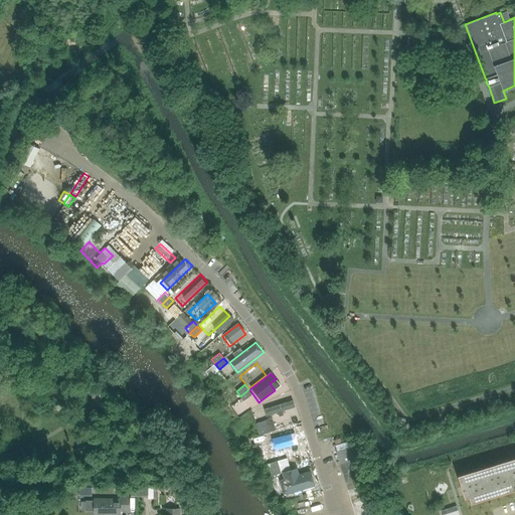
[(248,389),(240,396),(243,401),(251,394),(248,389)]
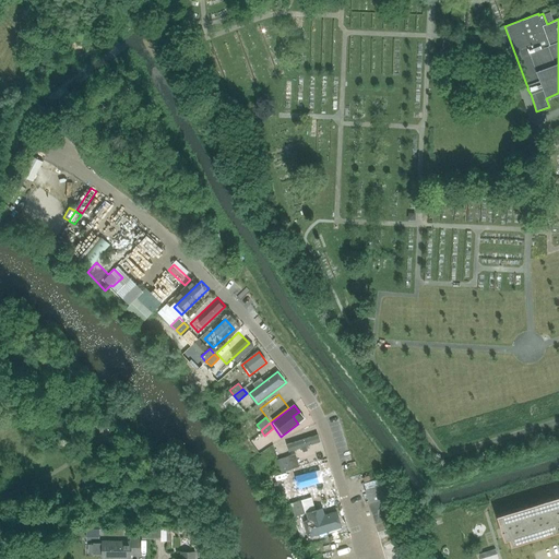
[(284,442),(289,454),(320,441),(314,429),(284,442)]
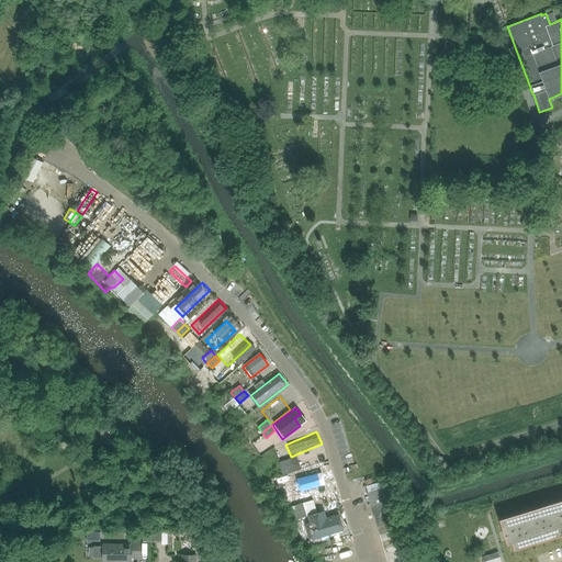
[(290,459),(279,462),(281,469),(291,465),(290,459)]
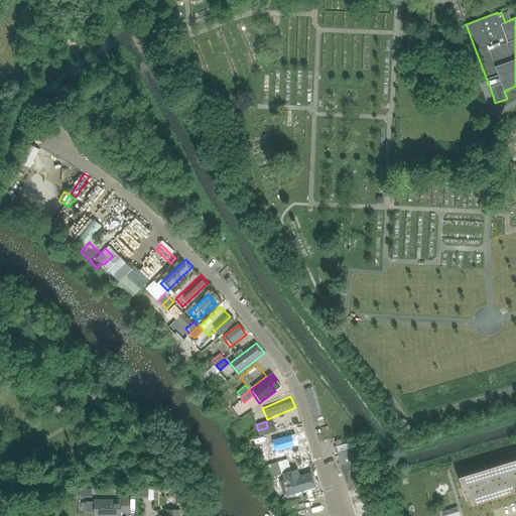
[(269,427),(271,433),(283,429),(281,423),(269,427)]
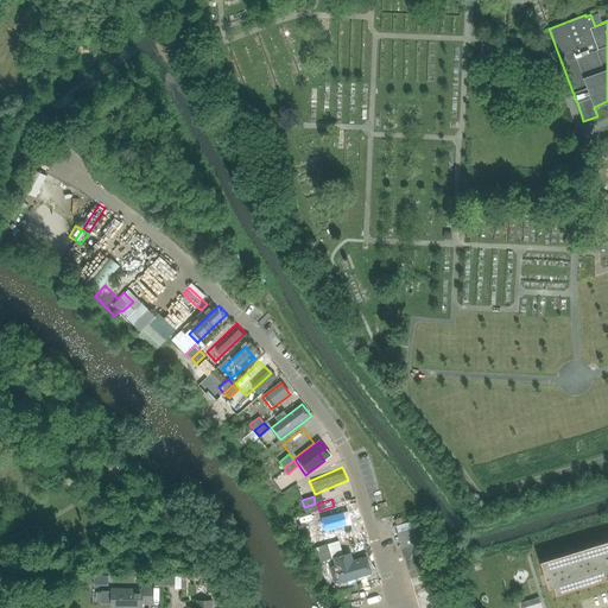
[(315,504),(304,507),(306,514),(317,511),(315,504)]
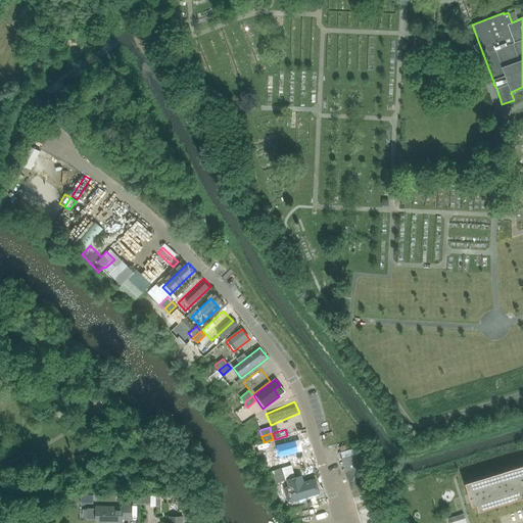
[(302,452),(280,458),(283,467),(304,460),(302,452)]
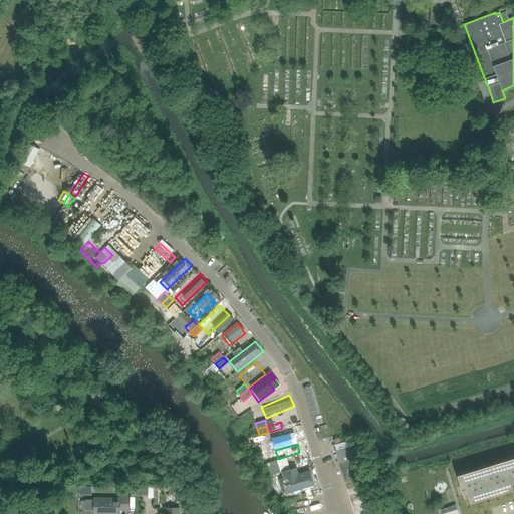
[(352,452),(350,447),(350,446),(335,451),(337,457),(352,452)]
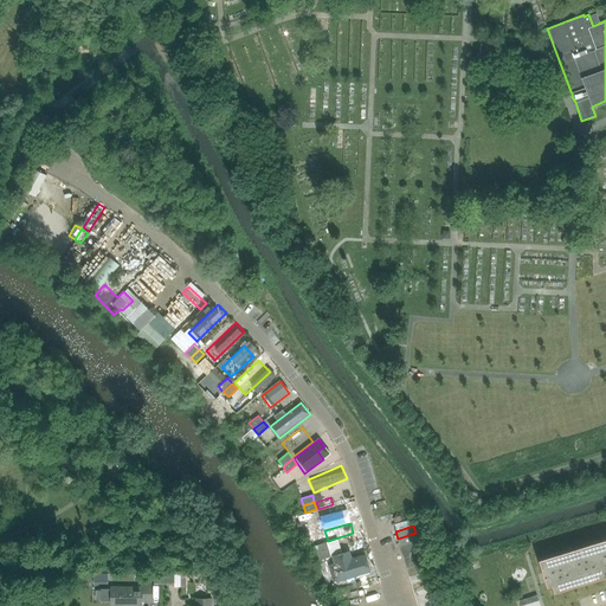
[(400,546),(418,541),(416,533),(398,539),(400,546)]
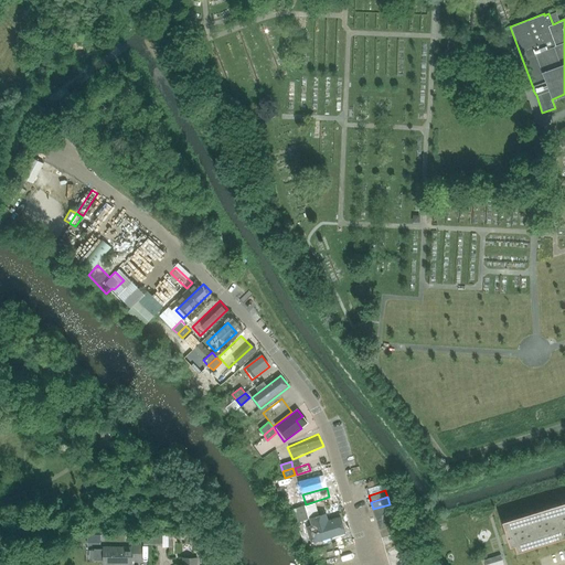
[(564,501),(502,521),(510,546),(514,545),(516,552),(564,536),(564,501)]
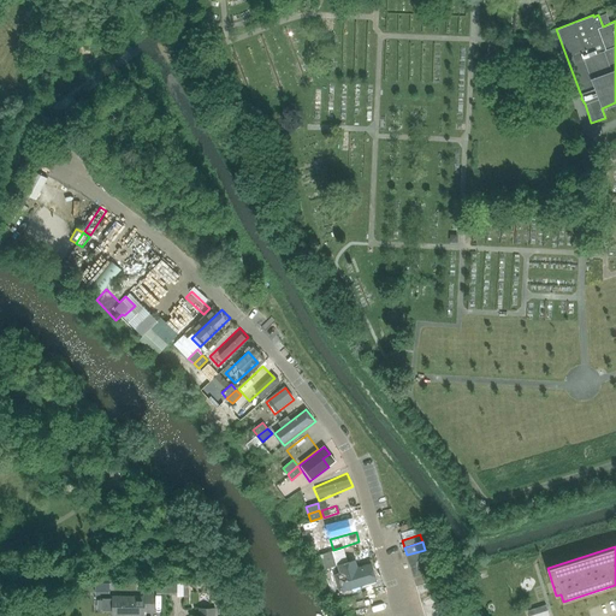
[(426,557),(426,556),(425,550),(407,555),(409,562),(426,557)]
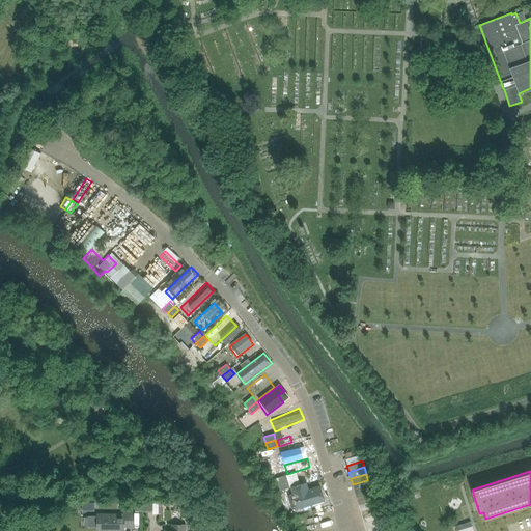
[(286,475),(276,478),(278,484),(287,481),(286,475)]
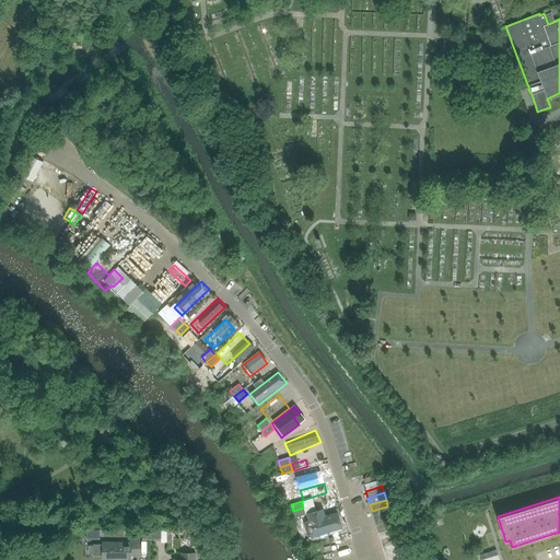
[(318,511),(333,509),(330,502),(317,505),(318,511)]
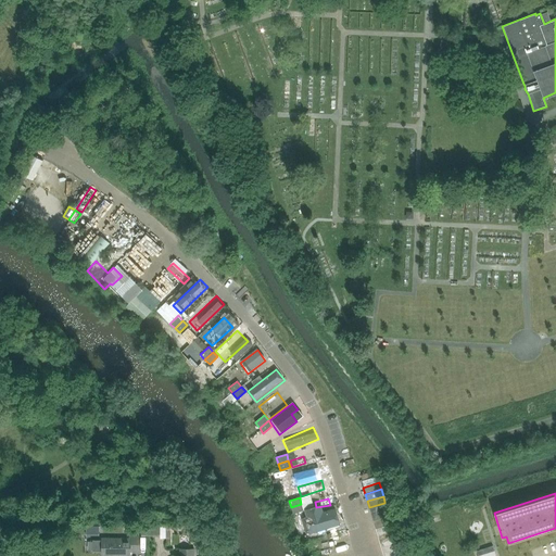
[(370,514),(387,509),(384,503),(369,507),(370,514)]
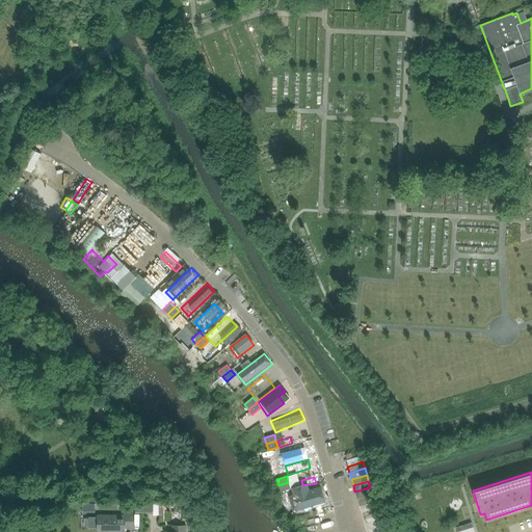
[(278,485),(281,491),(290,488),(288,482),(278,485)]
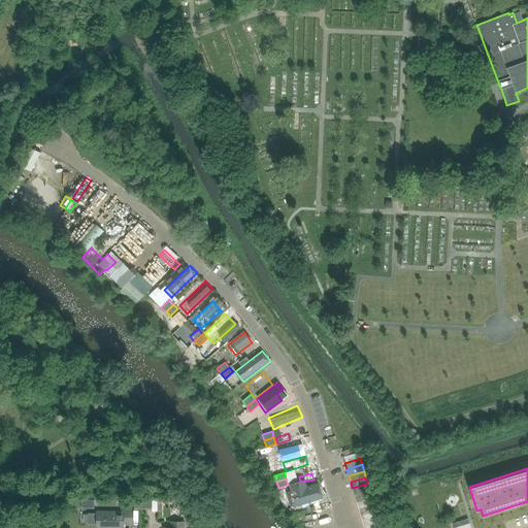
[(290,489),(293,501),(321,493),(317,480),(290,489)]
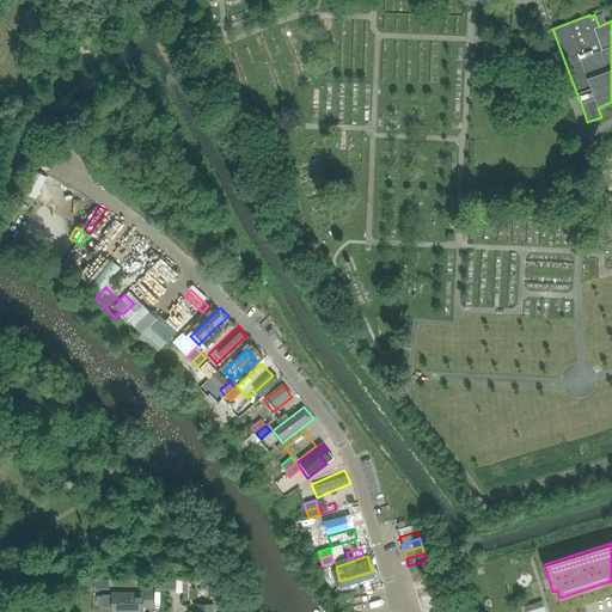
[(410,573),(428,568),(426,561),(408,565),(410,573)]
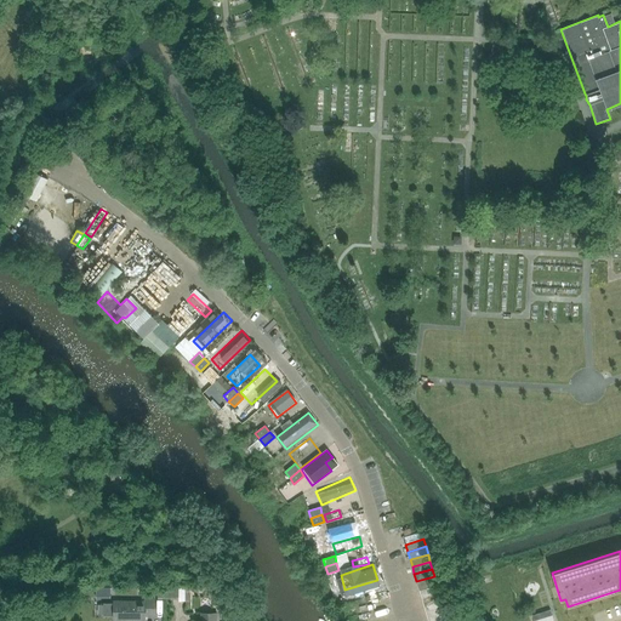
[(437,584),(434,576),(416,581),(419,588),(437,584)]
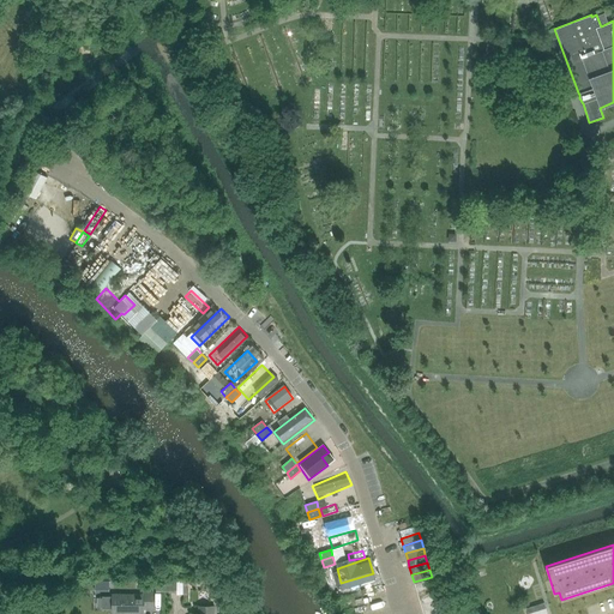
[(435,590),(432,578),(432,577),(414,582),(419,596),(435,590)]
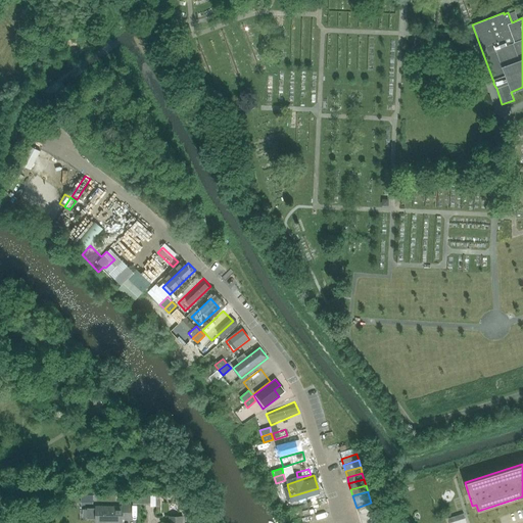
[(357,508),(358,512),(361,522),(377,522),(371,503),(357,508)]
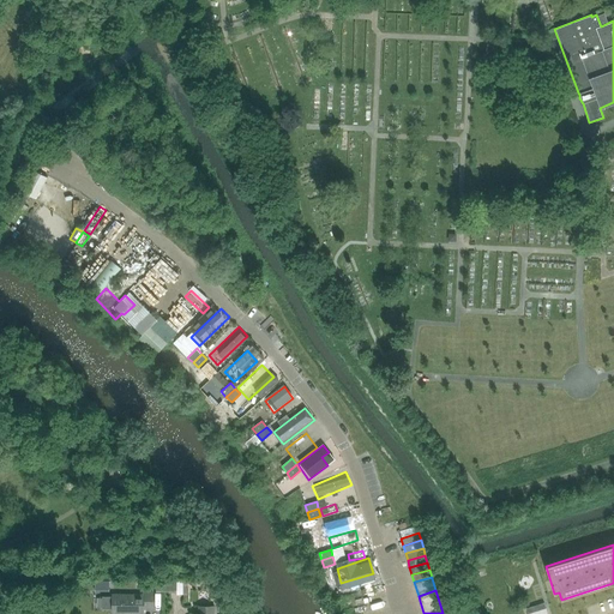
[(113,597),(102,597),(102,609),(113,609),(113,613),(143,613),(143,608),(152,608),(152,593),(143,593),(143,595),(113,595),(113,597)]
